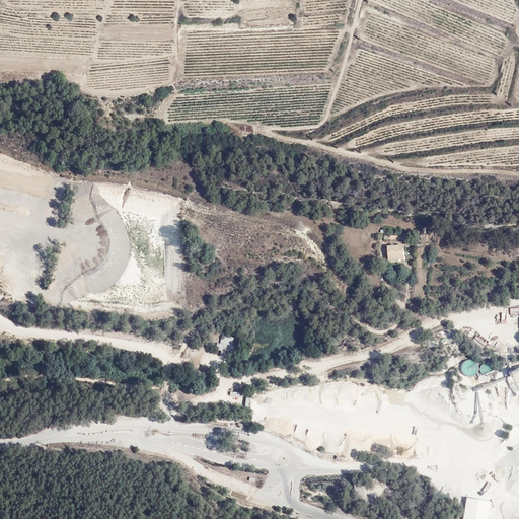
[(403,246),(388,247),(388,262),(403,262),(403,246)]
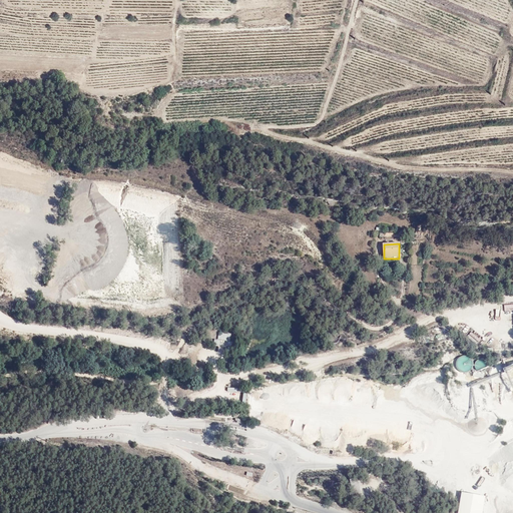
[(469,335),(478,342),(482,337),(472,330),(469,335)]
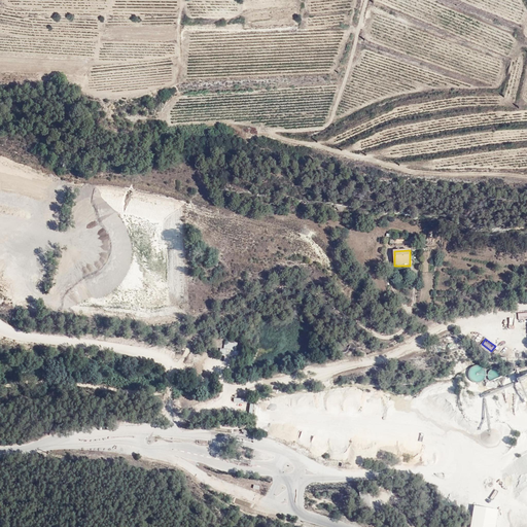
[(237,350),(238,342),(224,340),(223,348),(220,348),(219,354),(225,356),(227,349),(233,350),(232,355),(239,356),(240,351),(237,350)]
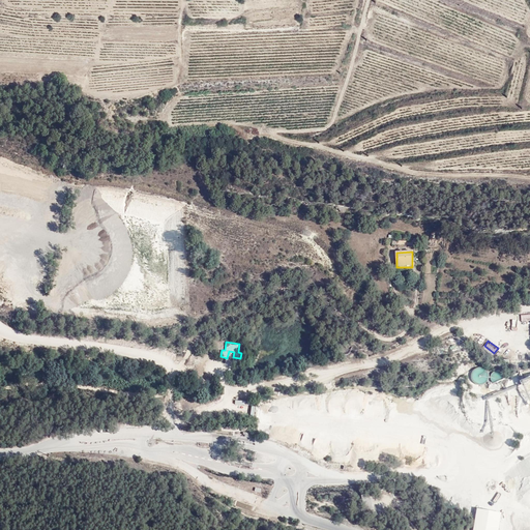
[(488,372),(486,369),(483,367),(480,366),(477,366),(475,367),(473,370),(471,372),(471,375),(471,378),(472,380),(474,382),(477,383),(479,384),(482,383),(484,382),(487,380),(488,377),(489,374),(488,372)]
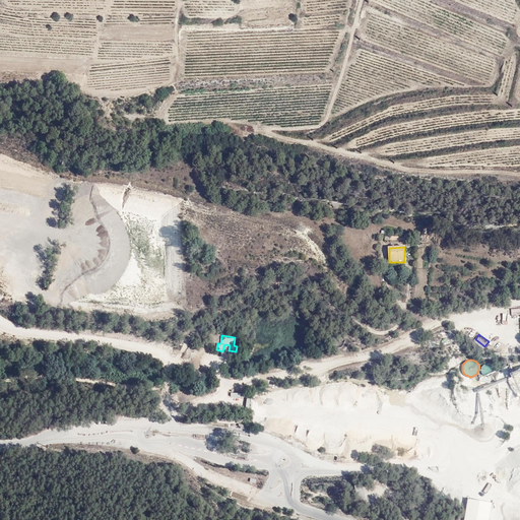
[(494,369),(493,367),(492,365),(490,364),(488,364),(485,365),(483,366),(482,367),(481,369),(481,371),(481,373),(482,374),(484,376),(486,376),(489,376),(491,376),(492,375),(493,373),(494,371),(494,369)]
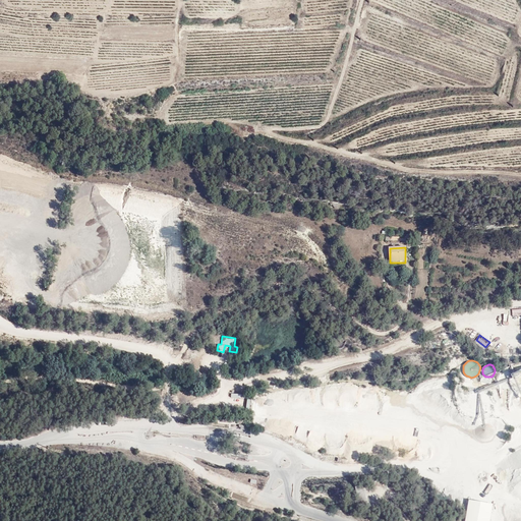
[(467,498),(464,520),(489,520),(491,501),(467,498)]
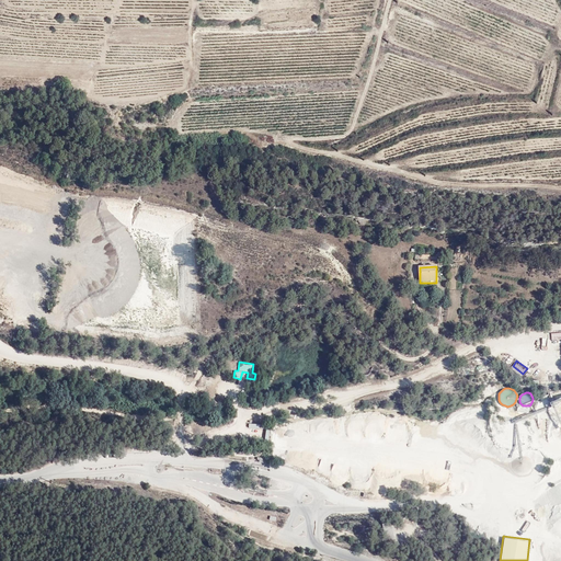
All buildings are outlined.
